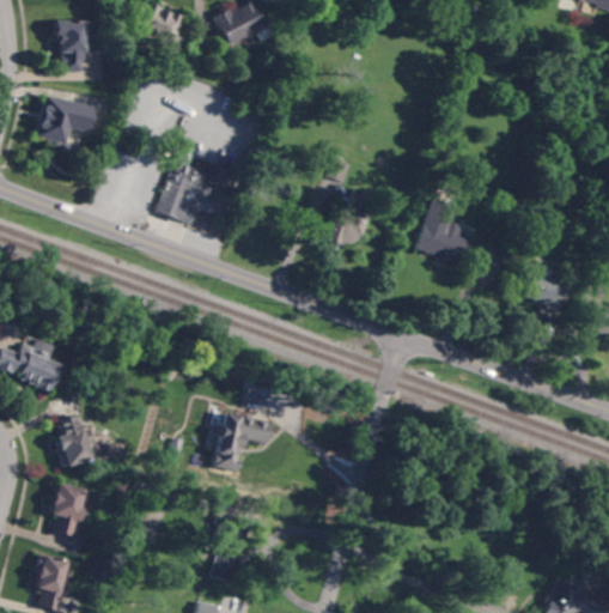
[(170,13),(171,12),(184,18),(178,35),(184,36),(178,53),(162,47),(163,42),(148,37),(148,38),(132,32),(144,0),(160,7),(160,10),(170,13)]
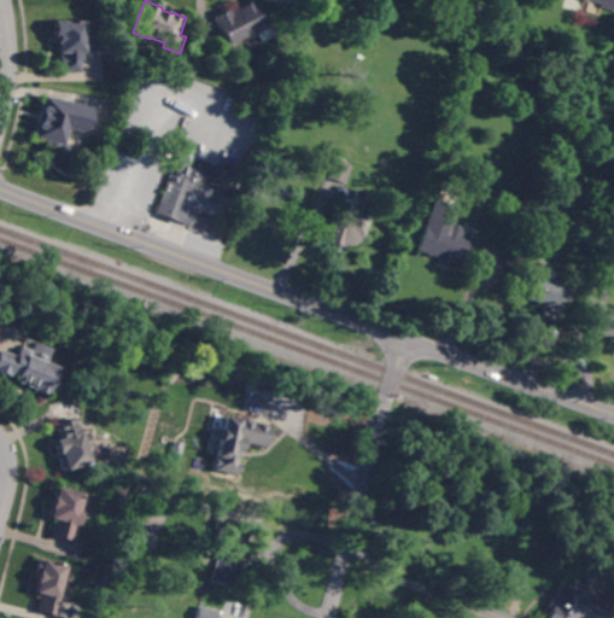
[(257,0),(272,28),(262,33),(263,34),(250,40),(247,38),(244,39),(244,40),(239,42),(238,42),(231,46),(217,17),(233,9),(235,13),(241,11),(241,9),(252,3),(252,1),(255,0),(257,0)]
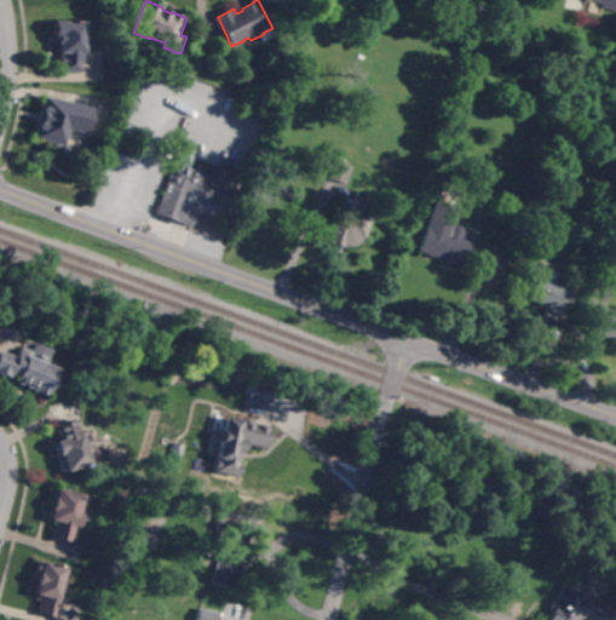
[(615,10),(604,7),(605,5),(604,4),(591,0),(615,0),(615,10)]
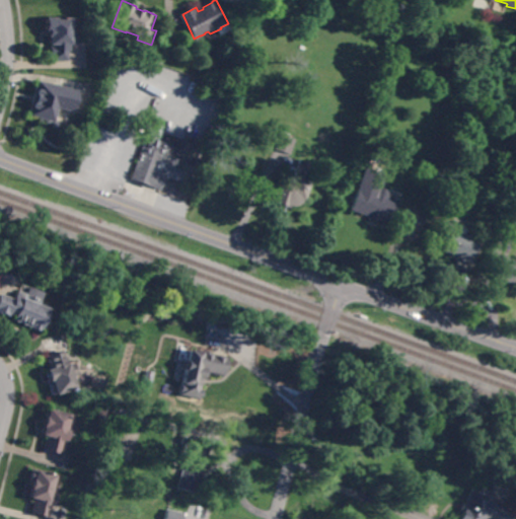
[(79,45),(71,45),(71,61),(54,61),(54,56),(53,56),(53,47),(54,47),(54,45),(51,45),(51,35),(50,35),(50,30),(47,30),(47,18),(73,17),(73,32),(79,32),(79,45)]
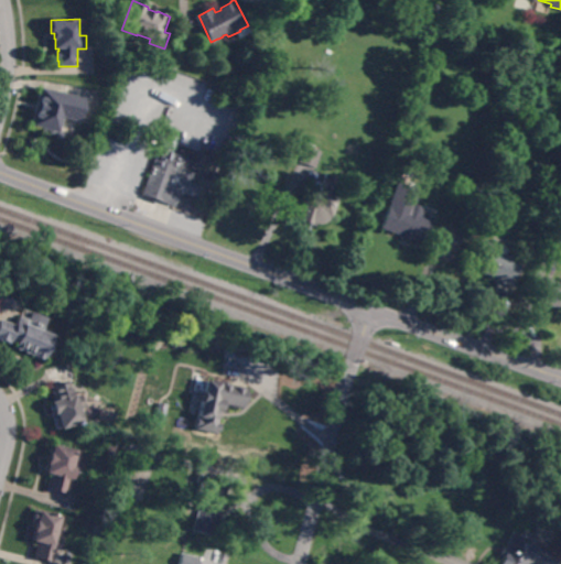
[(83,123),(66,119),(63,134),(35,128),(44,89),(88,99),(83,123)]
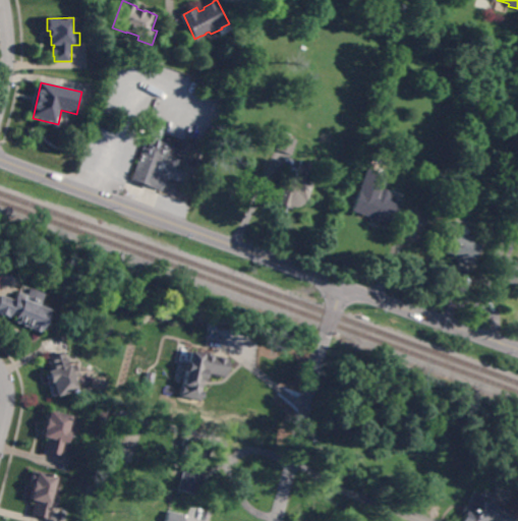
[(298,136),(287,133),(289,127),(300,130),(298,136)]
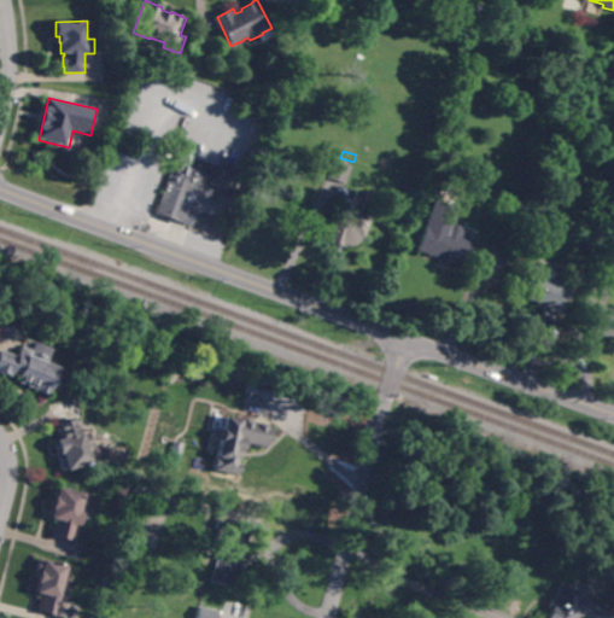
[(180,172),(169,168),(175,153),(185,157),(180,172)]
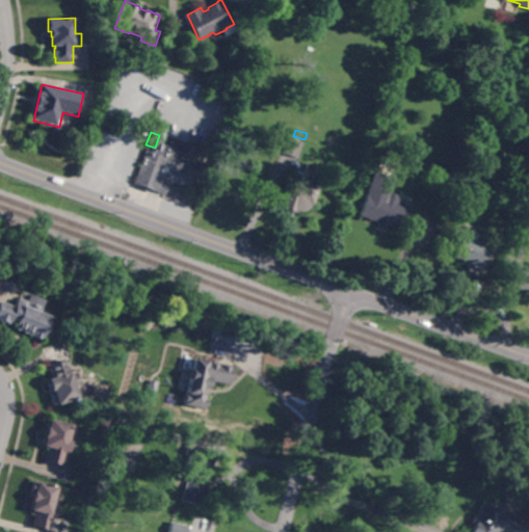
[(299,158),(283,153),(288,137),(305,142),(299,158)]
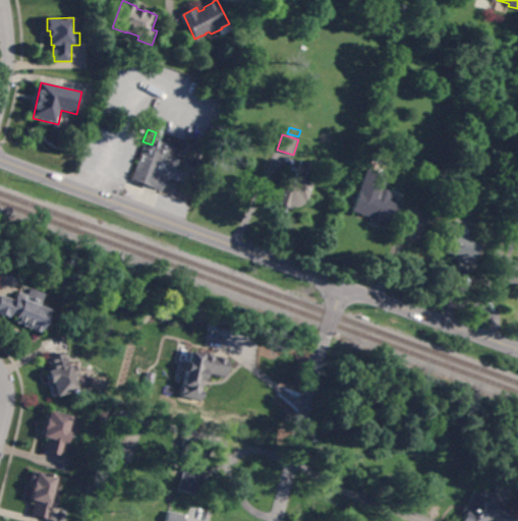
[(175,154),(174,157),(173,157),(172,158),(181,160),(178,169),(187,172),(183,183),(168,178),(163,190),(132,180),(134,176),(144,147),(162,154),(166,142),(167,143),(177,147),(175,154)]
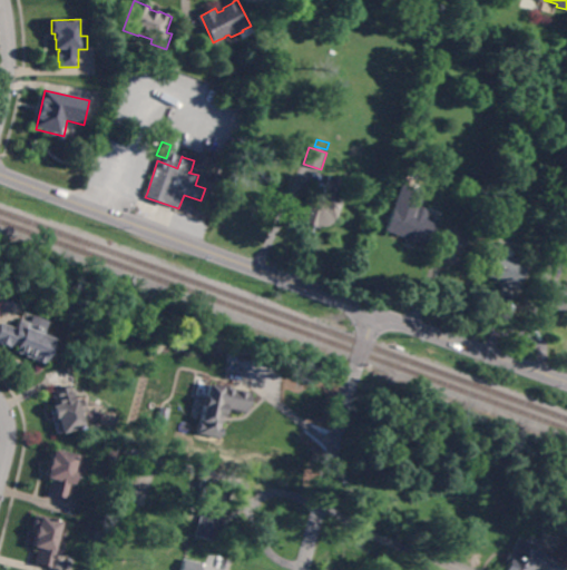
[(336,220),(335,220),(331,226),(326,227),(321,227),(316,226),(315,226),(315,227),(303,220),(313,194),(321,197),(320,202),(323,203),(328,186),(331,176),(343,180),(338,198),(344,200),(336,220)]
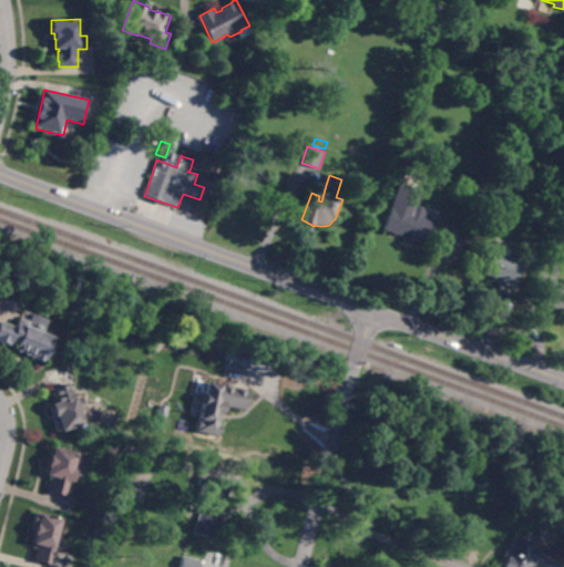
[(430,239),(429,238),(426,237),(422,245),(421,246),(407,240),(408,238),(383,228),(392,205),(401,183),(423,192),(418,206),(427,209),(424,214),(438,219),(433,233),(430,239)]
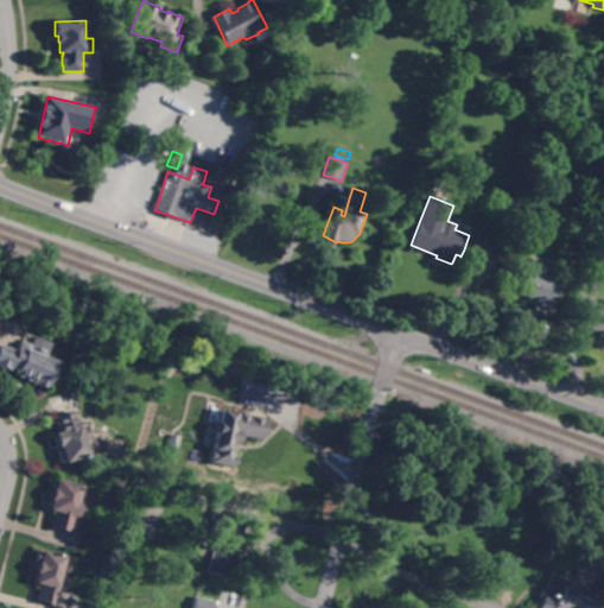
[(469,222),(463,220),(465,213),(472,215),(469,222)]
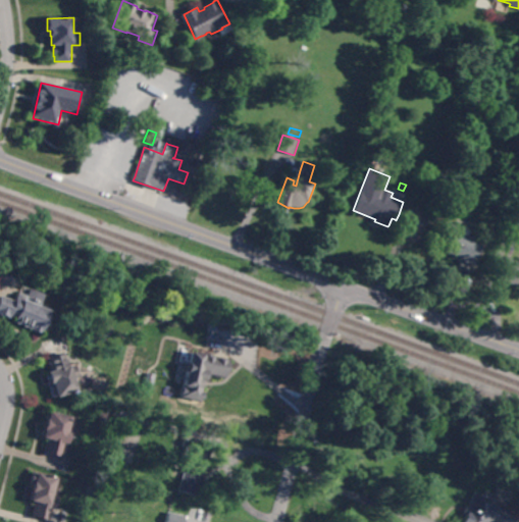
[(518,233),(508,230),(512,214),(518,215),(518,233)]
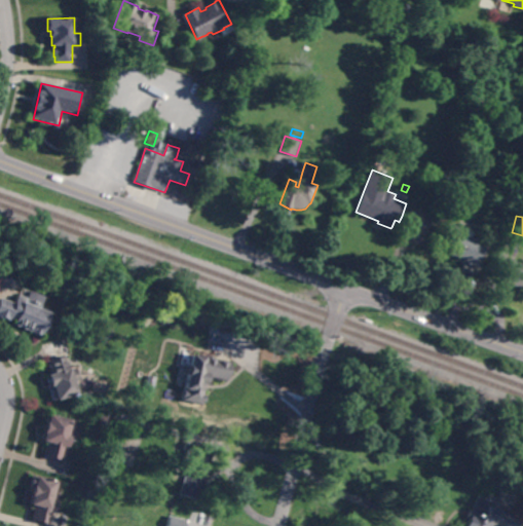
[(463,229),(463,228),(473,232),(474,232),(472,237),(480,241),(486,243),(483,252),(482,254),(480,259),(477,266),(477,268),(467,263),(464,263),(467,259),(444,250),(454,226),(463,229)]
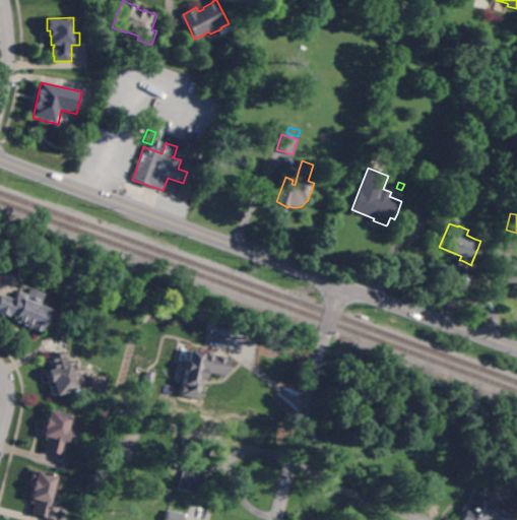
[(516,284),(511,281),(509,280),(503,278),(496,275),(503,257),(512,260),(516,262),(516,284)]
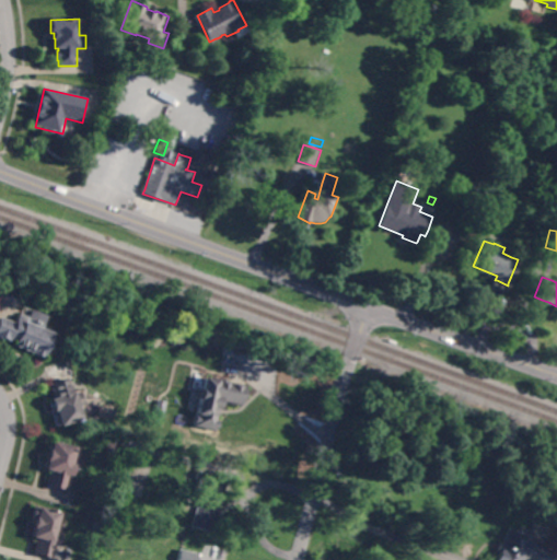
[(28,317),(26,322),(45,330),(47,326),(55,329),(54,334),(55,335),(45,358),(16,346),(18,340),(13,338),(12,341),(6,339),(4,340),(0,338),(0,322),(2,317),(16,324),(21,315),(22,316),(24,315),(28,317)]
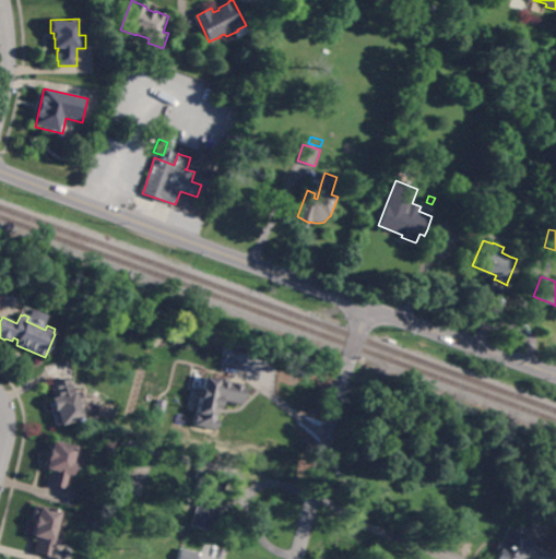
[(77,393),(83,391),(87,403),(81,405),(85,416),(60,425),(50,400),(57,397),(52,384),(71,378),(77,393)]
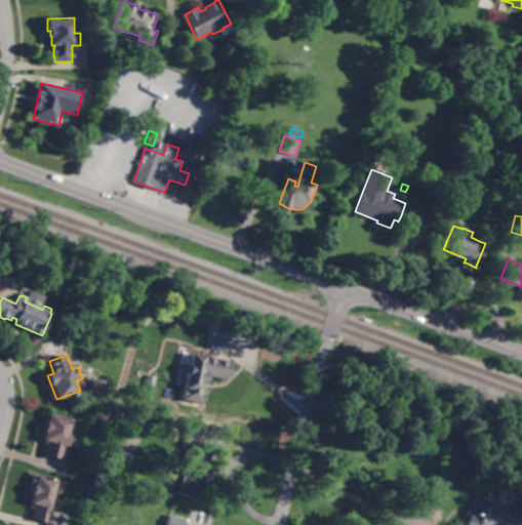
[(231,380),(213,377),(211,384),(208,382),(205,396),(209,396),(207,402),(204,402),(204,404),(187,400),(196,355),(235,362),(231,380)]
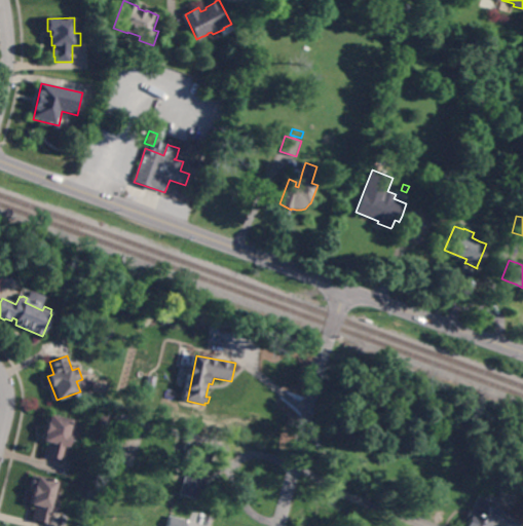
[(70,447),(67,447),(64,460),(47,456),(50,443),(45,441),(52,415),(74,420),(70,436),(72,436),(70,447)]
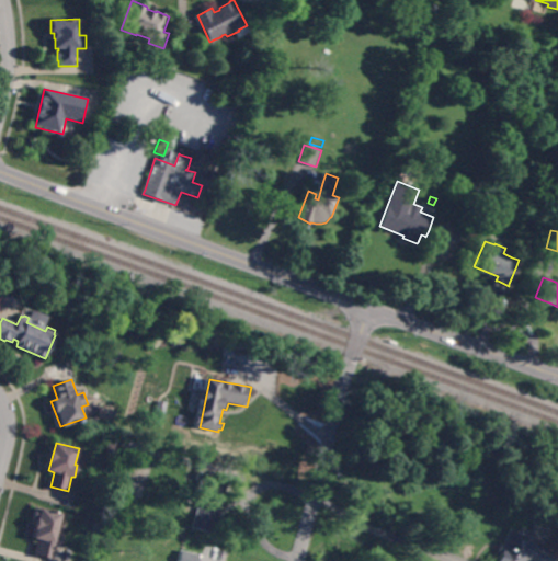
[(147,500),(129,495),(138,459),(156,465),(147,500)]
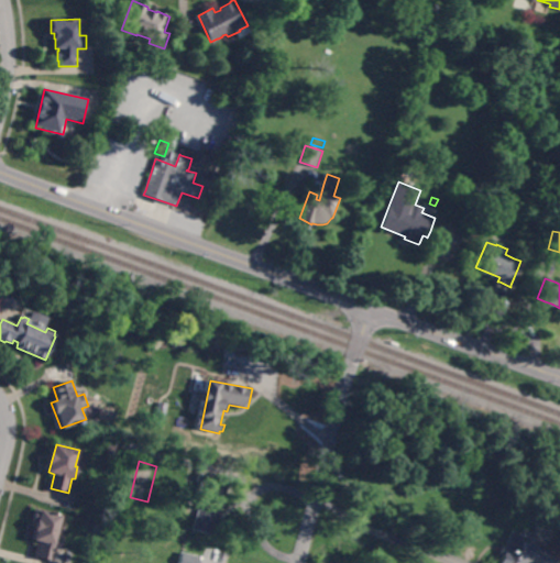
[(226,482),(226,479),(231,482),(229,493),(223,492),(215,522),(217,522),(213,536),(209,534),(209,533),(196,529),(204,500),(198,498),(202,483),(199,482),(201,474),(212,476),(211,477),(226,482)]
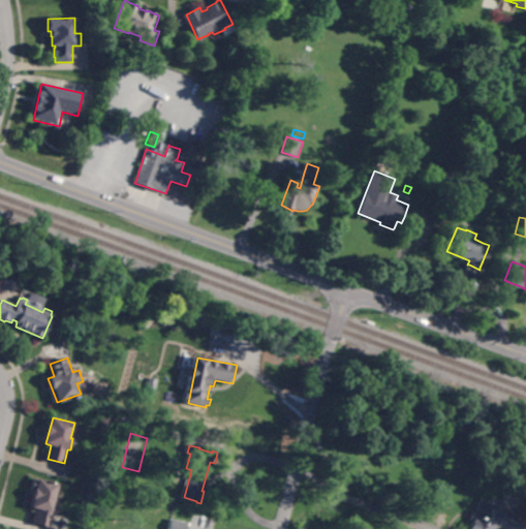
[(59,515),(54,514),(51,527),(35,523),(37,509),(33,508),(39,480),(59,485),(55,502),(62,503),(59,515)]
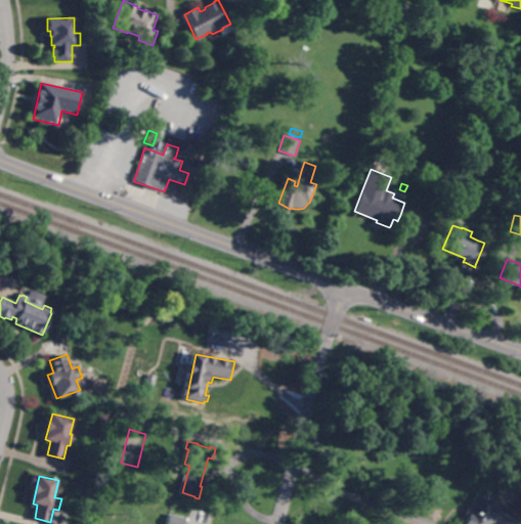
[(520,519),(519,523),(518,523),(491,523),(489,523),(488,523),(466,523),(469,517),(466,515),(468,509),(471,510),(477,493),(489,498),(486,505),(520,519)]
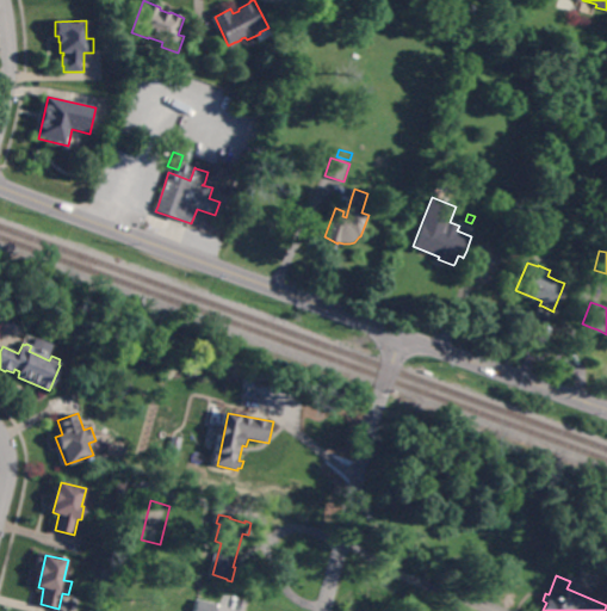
[(217,610),(196,610),(199,600),(220,605),(217,610)]
